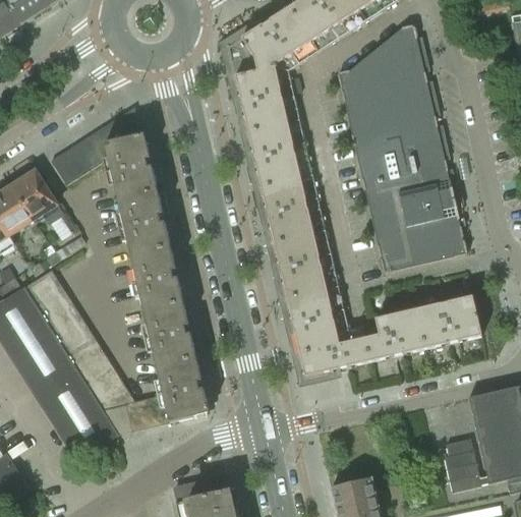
[(0,0),(0,35),(20,22),(6,0),(0,0)]
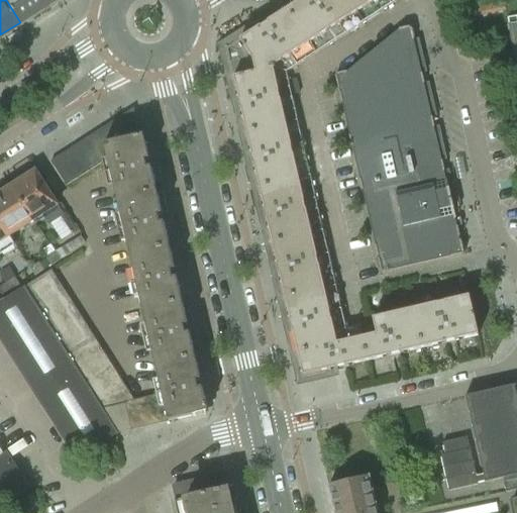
[(6,0),(20,22),(44,6),(40,0),(6,0)]
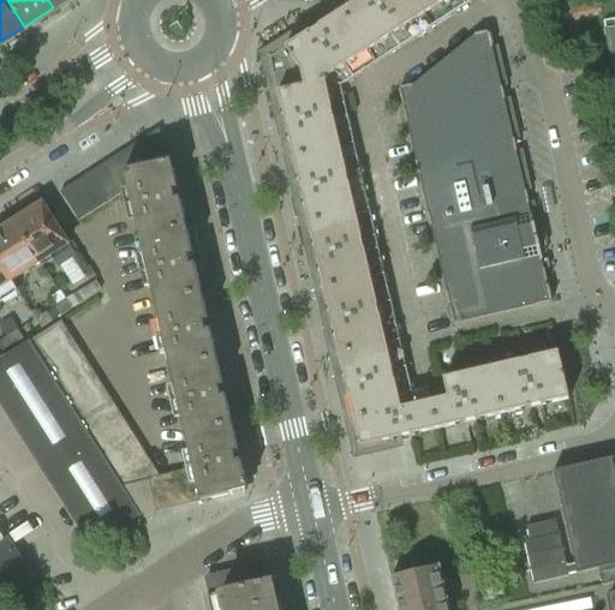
[(433,21),(419,0),(350,0),(344,4),(377,57),(433,21)]
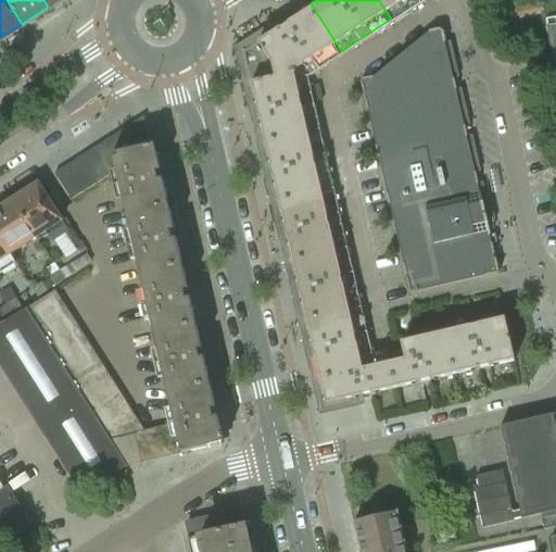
[(379,0),(391,19),(420,0),(379,0)]
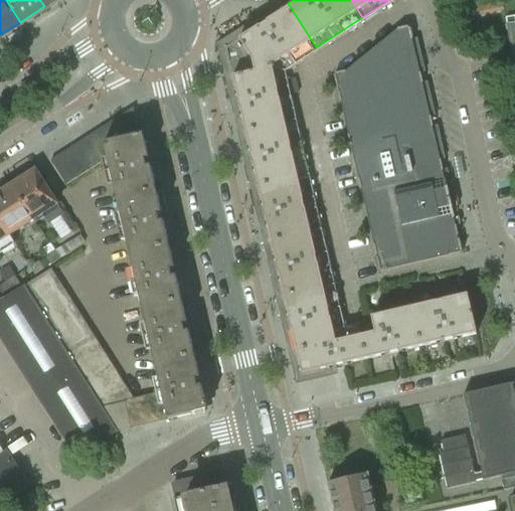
[(479,11),(503,7),(502,0),(487,0),(477,2),(479,11)]
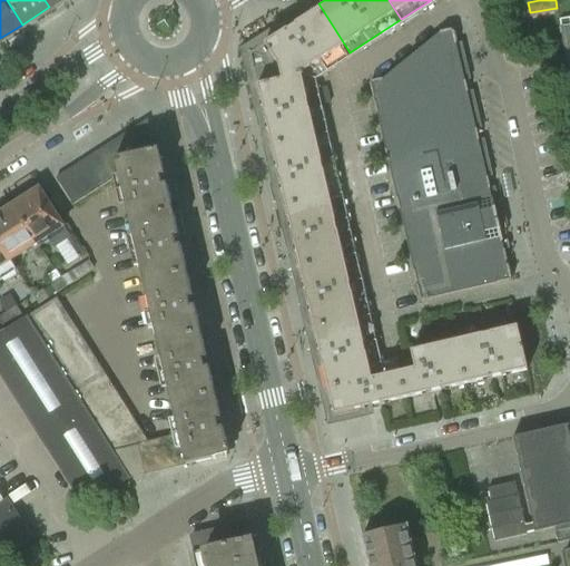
[(350,52),(318,3),(249,48),(271,142),(317,130),(327,128),(315,75),(350,52)]
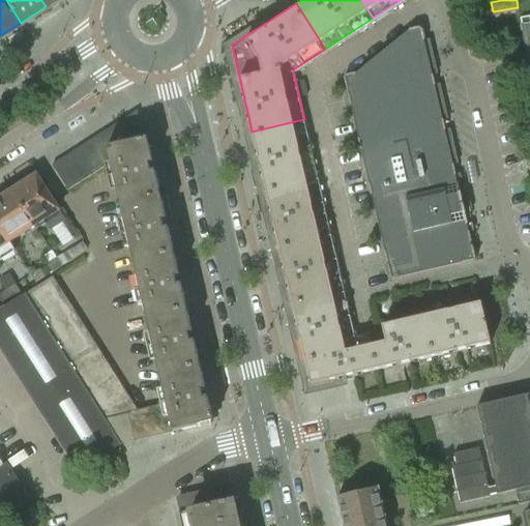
[(529,19),(519,22),(525,59),(529,58),(529,19)]
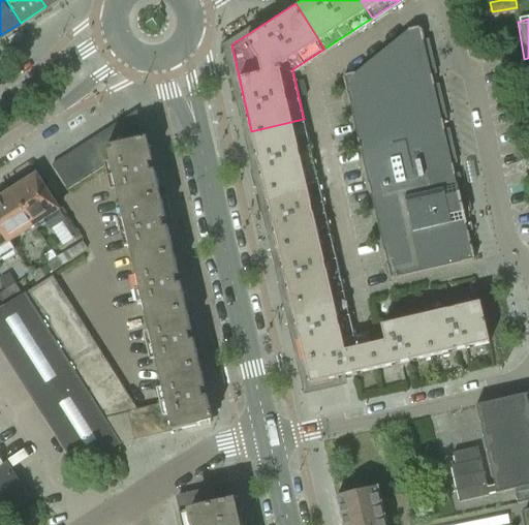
[(454,171),(443,126),(437,98),(430,68),(428,68),(426,58),(427,58),(426,50),(424,51),(422,40),(423,39),(419,24),(417,24),(408,26),(354,69),(342,72),(345,87),(346,86),(347,90),(346,91),(385,257),(386,261),(385,261),(390,275),(401,273),(473,255),(470,242),(469,238),(467,227),(466,227),(465,220),(466,219),(465,214),(463,215),(463,210),(462,210),(458,188),(458,187),(457,187),(457,184),(458,183),(456,178),(455,179),(454,171)]
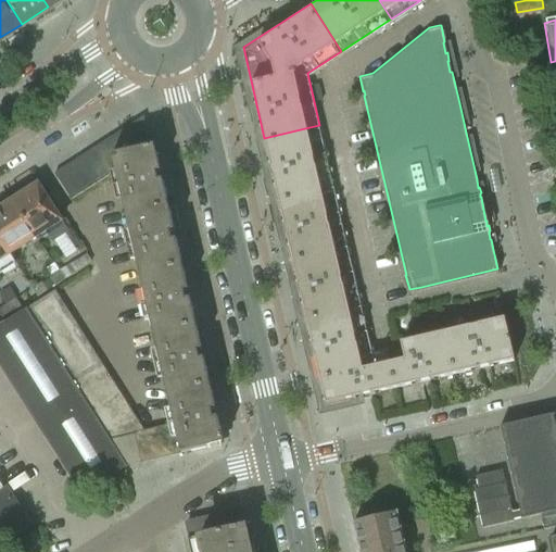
[(136,116),(116,129),(116,132),(111,133),(102,138),(111,152),(150,142),(146,123),(140,124),(136,116)]
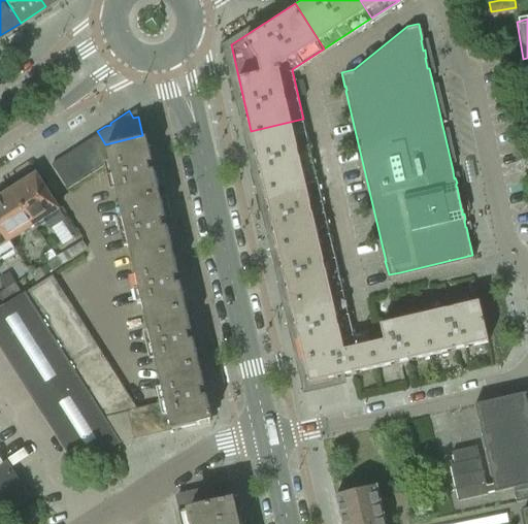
[(294,121),(251,131),(264,188),(306,177),(317,175),(303,119),(294,121)]
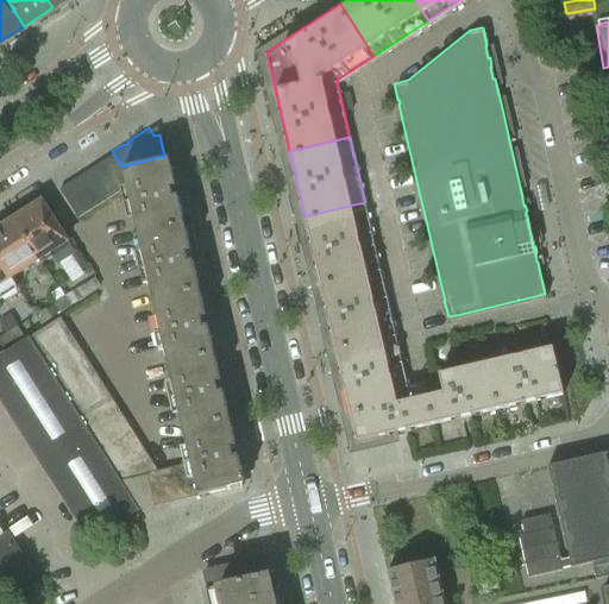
[(112,151),(88,167),(107,195),(121,186),(126,184),(121,167),(112,151)]
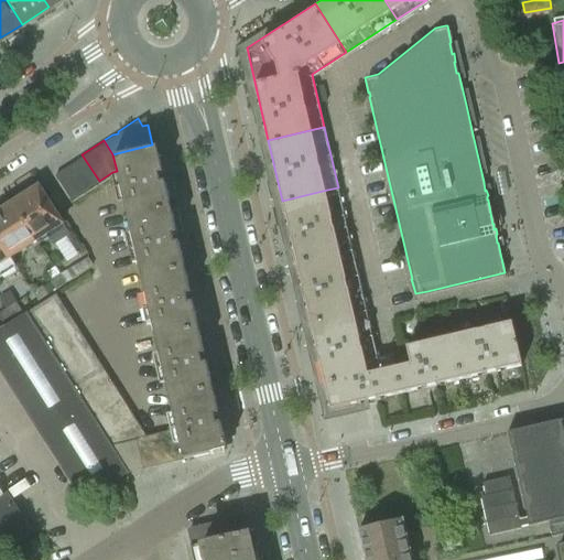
[(170,204),(163,174),(156,143),(152,144),(112,154),(117,171),(127,214),(170,204)]
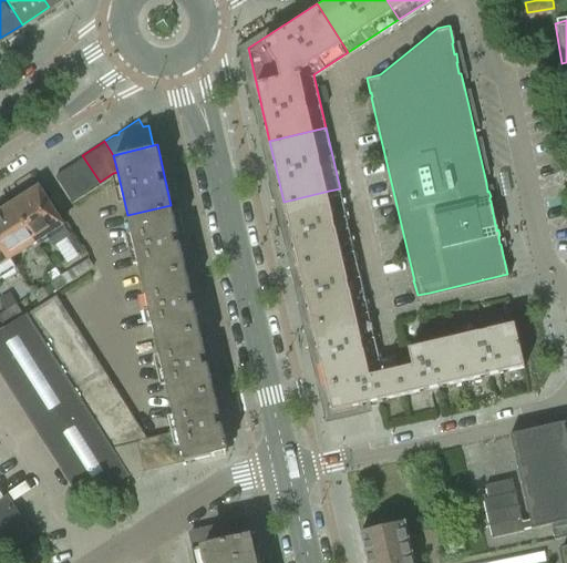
[(82,155),(70,163),(86,190),(100,182),(82,155)]
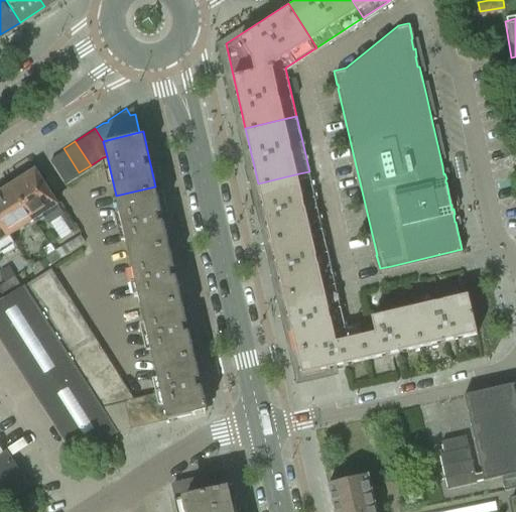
[(66,181),(79,172),(63,148),(49,157),(66,181)]
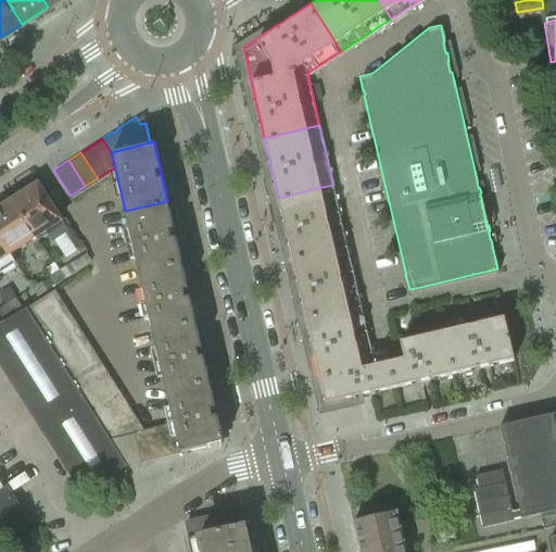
[(37,179),(11,196),(35,233),(61,216),(37,179)]
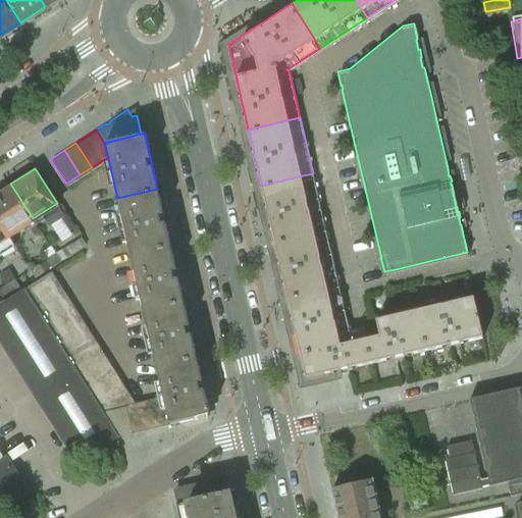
[(303,175),(261,186),(274,242),(326,229),(313,173),(303,175)]
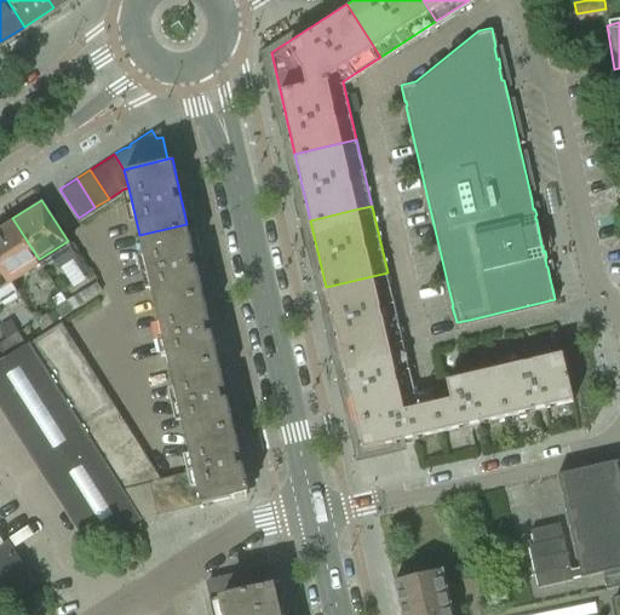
[(12,218),(0,226),(0,260),(10,277),(39,259),(12,218)]
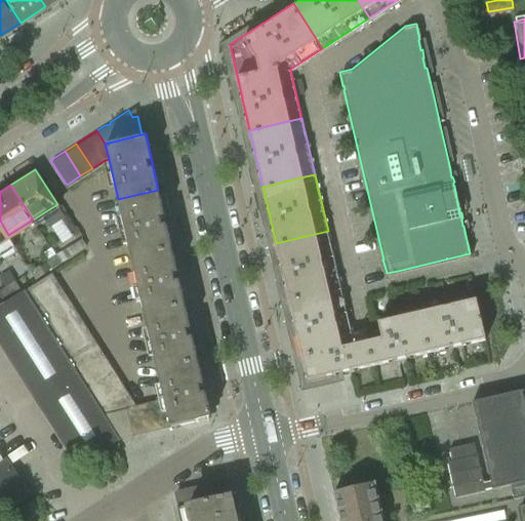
[(171,247),(165,218),(158,190),(118,199),(131,257),(171,247)]
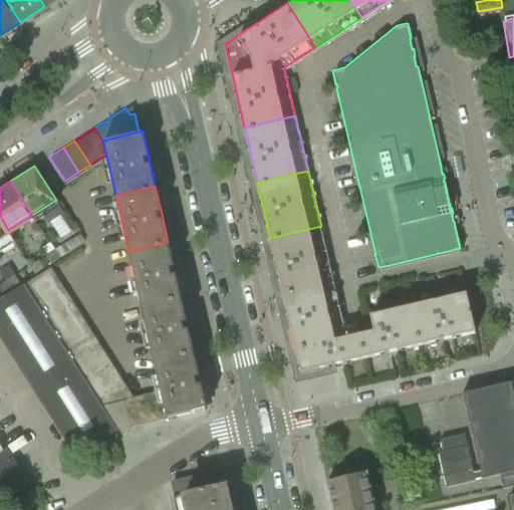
[(8,230),(0,216),(0,247),(14,238),(8,230)]
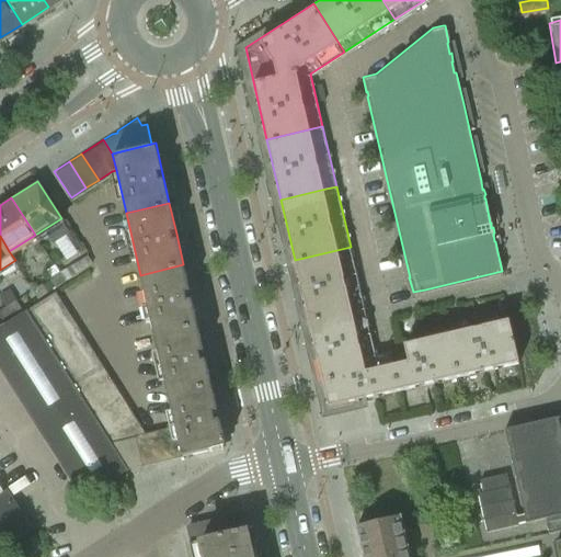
[(351,247),(295,260),(309,319),(364,306),(351,247)]
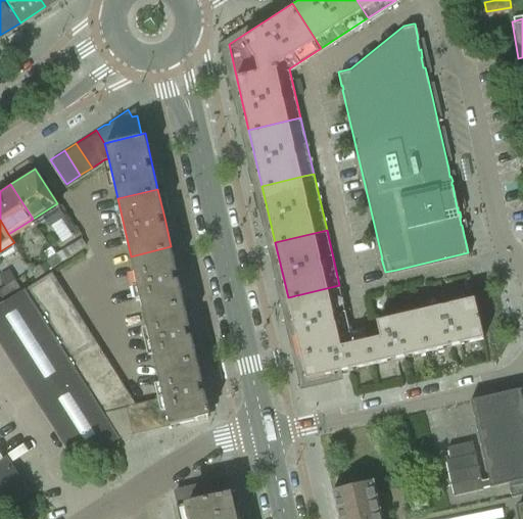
[(61,247),(66,254),(83,244),(79,237),(61,247)]
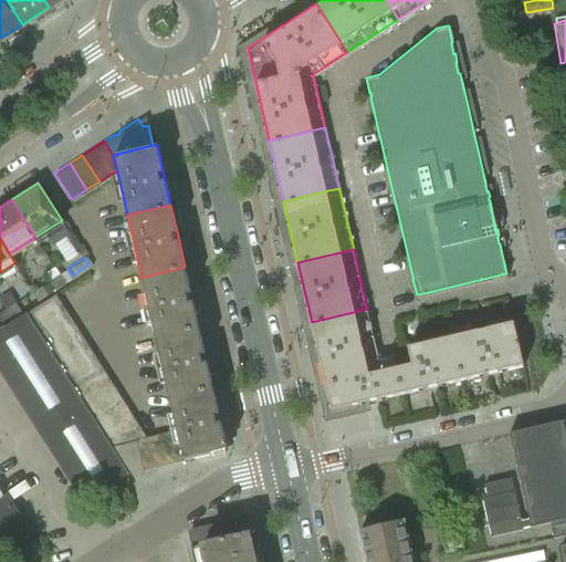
[(64,281),(59,273),(53,264),(46,269),(52,278),(50,279),(54,287),(64,281)]
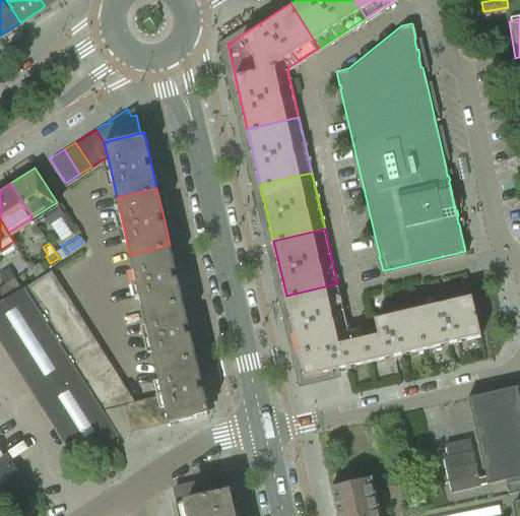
[(183,303),(181,292),(170,245),(130,255),(143,312),(183,303)]
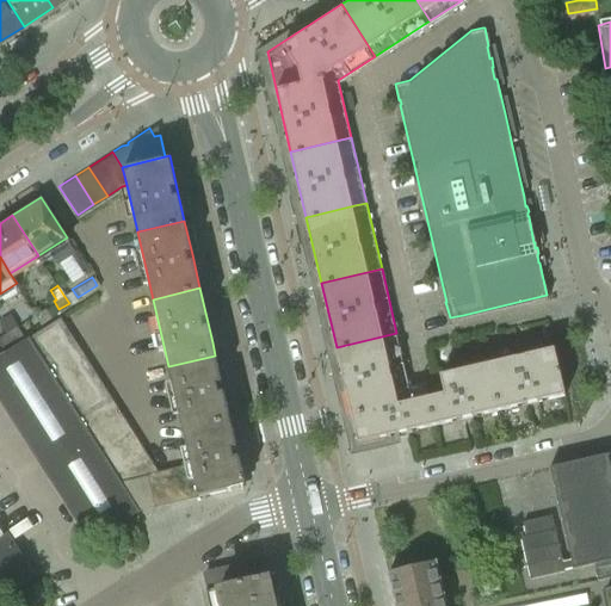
[(44,307),(36,313),(41,321),(49,315),(44,307)]
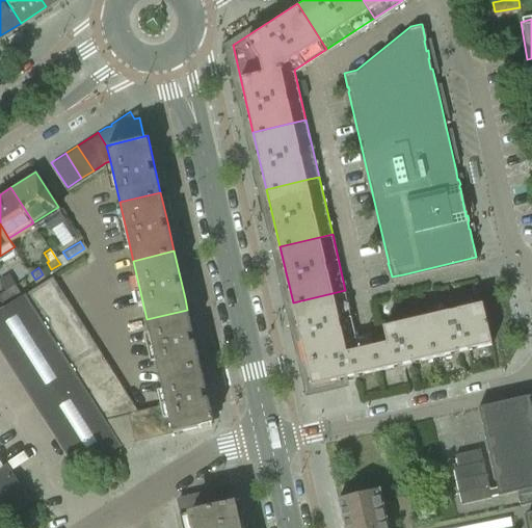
[(19,290),(14,284),(16,282),(9,270),(0,275),(0,279),(6,288),(10,295),(19,290)]
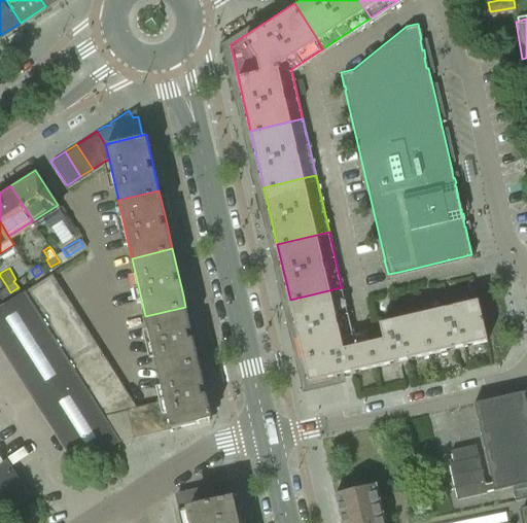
[(50,271),(25,288),(33,302),(60,285),(50,271)]
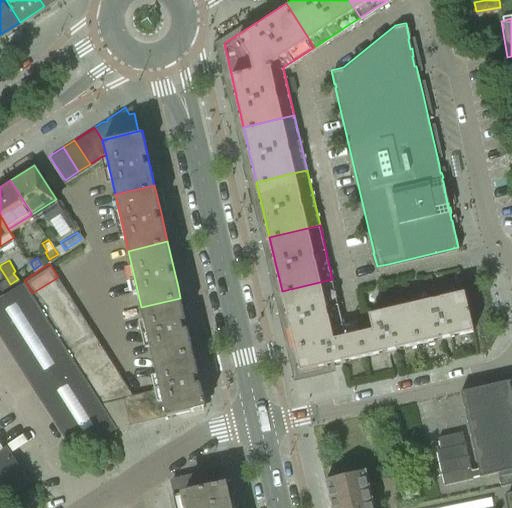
[(0,280),(0,286),(2,289),(10,284),(6,277),(0,280)]
